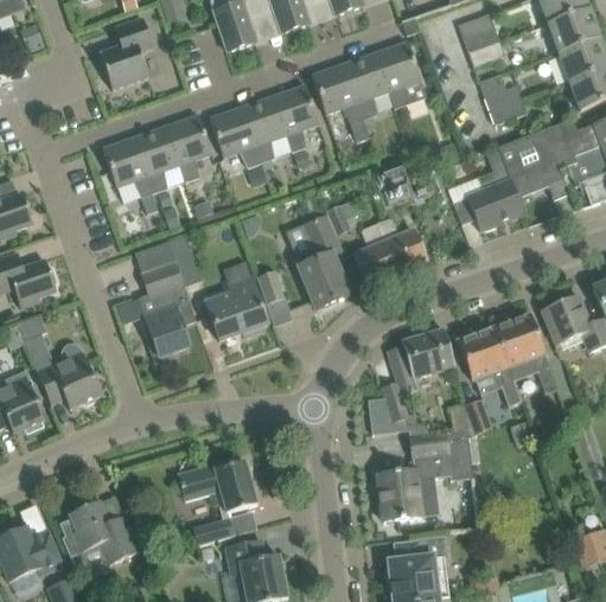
[(0,15),(16,10),(12,0),(0,0),(0,15)]
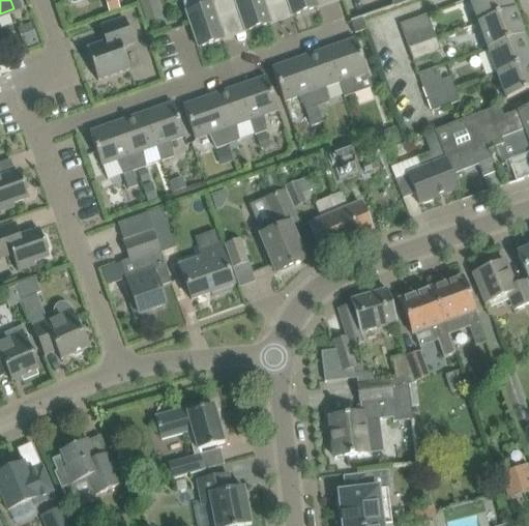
[(105,0),(108,8),(120,5),(118,0),(105,0)]
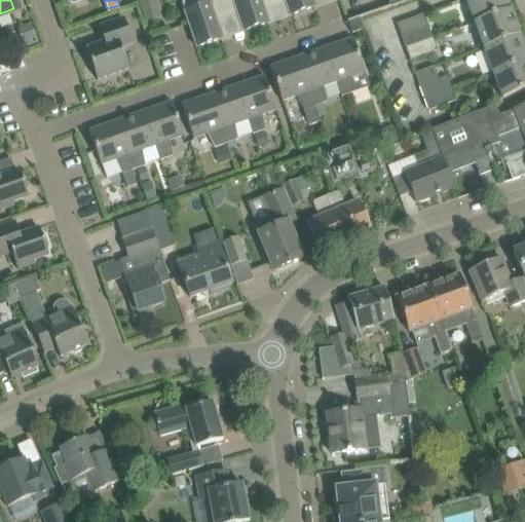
[(160,15),(154,0),(137,0),(144,21),(160,15)]
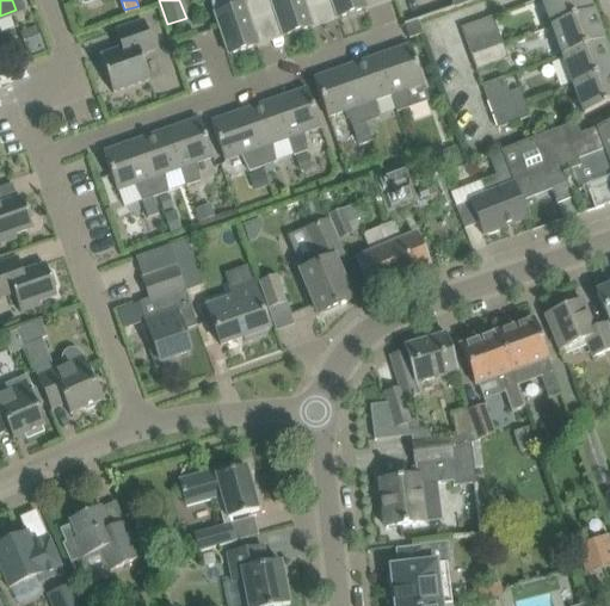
[(211,0),(228,50),(257,41),(250,18),(275,8),(271,0),(211,0)]
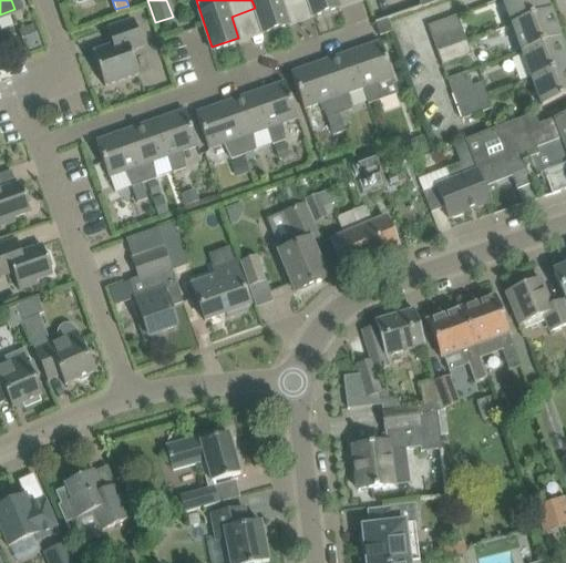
[(251,0),(255,8),(261,30),(289,20),(284,4),(296,0),(251,0)]
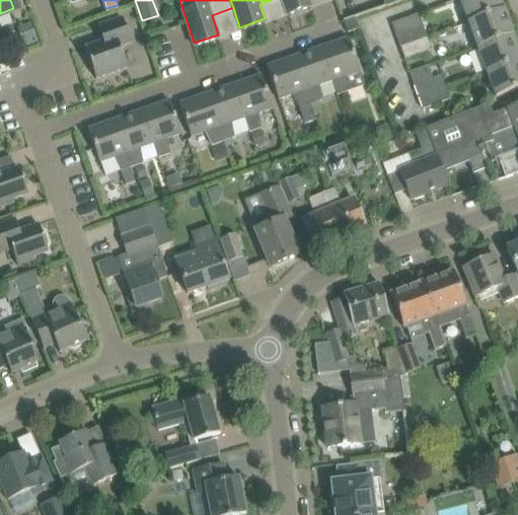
[(282,0),(286,11),(310,3),(309,0),(282,0)]
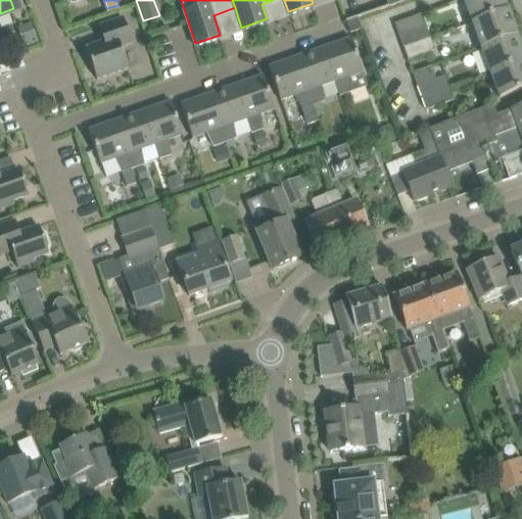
[(465,0),(472,19),(507,7),(504,0),(465,0)]
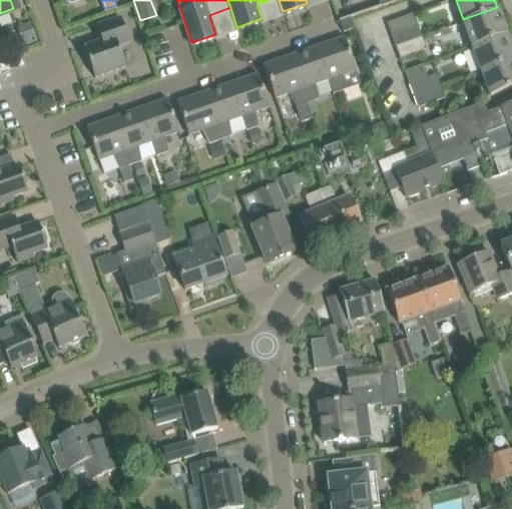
[(463,19),(472,43),(505,31),(497,7),(463,19)]
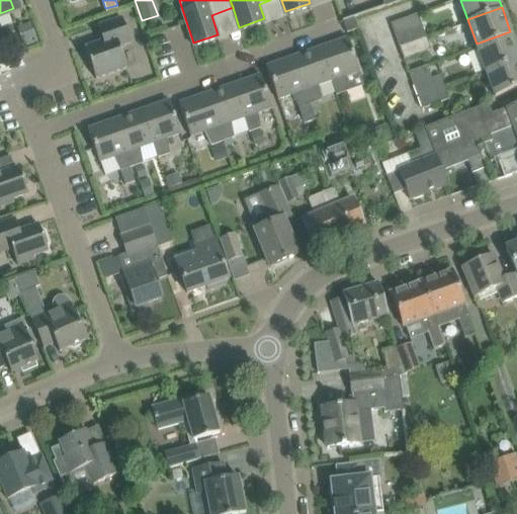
[(357,25),(353,14),(353,13),(342,17),(342,18),(343,19),(346,29),(357,25)]
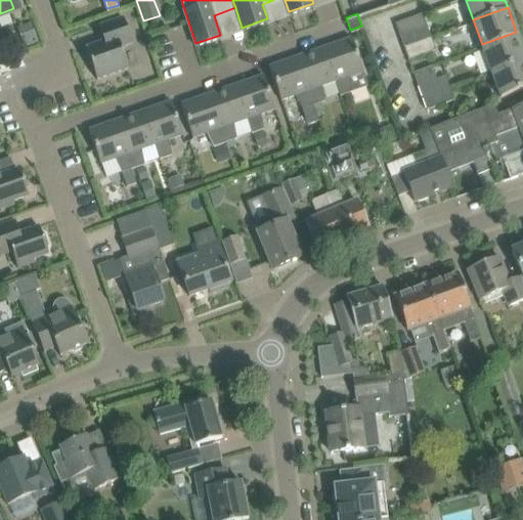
[(85,44),(96,76),(127,65),(120,44),(131,40),(123,14),(98,23),(103,38),(85,44)]
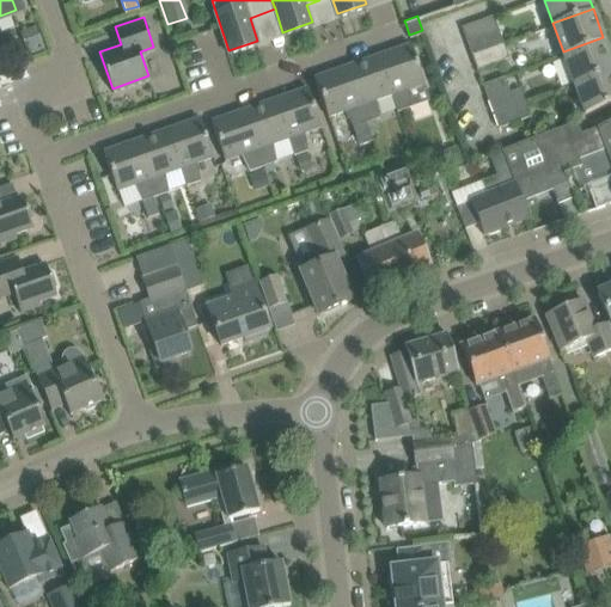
[(20,29),(25,46),(42,40),(36,23),(20,29)]
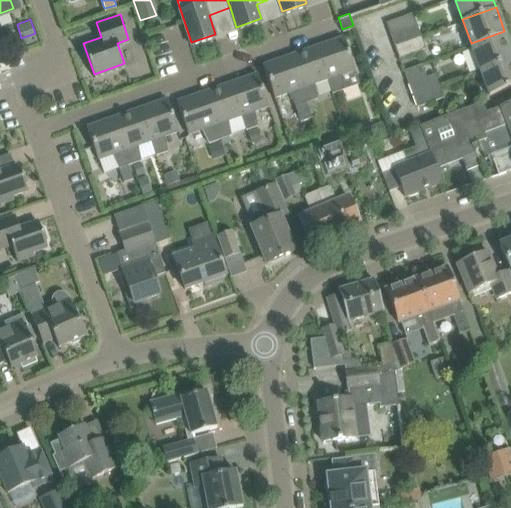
[(390,31),(394,44),(421,34),(417,22),(390,31)]
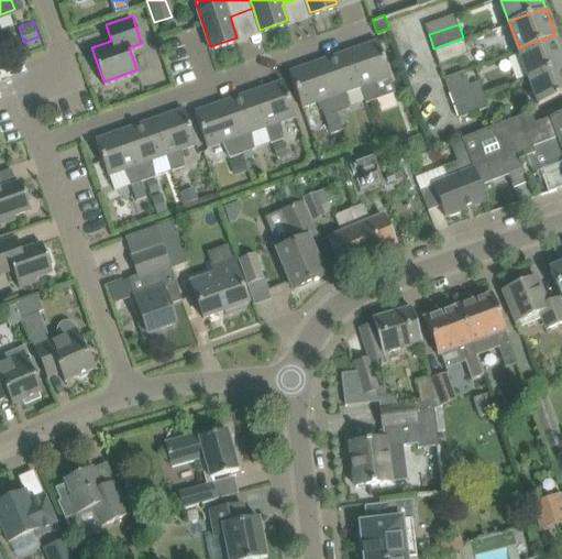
[(518,47),(527,74),(561,61),(561,53),(554,34),(518,47)]
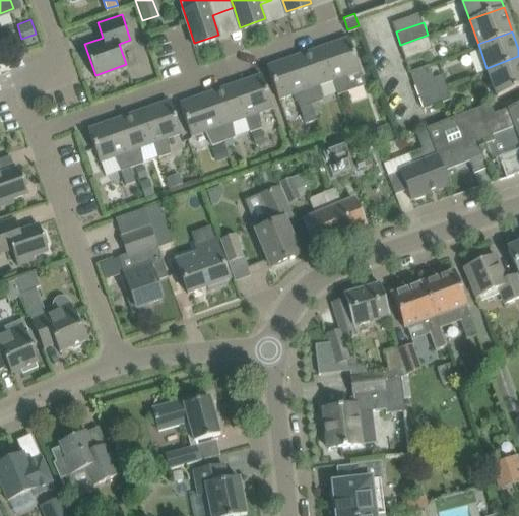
[(348,34),(321,44),(337,91),(365,82),(360,67),(348,34)]
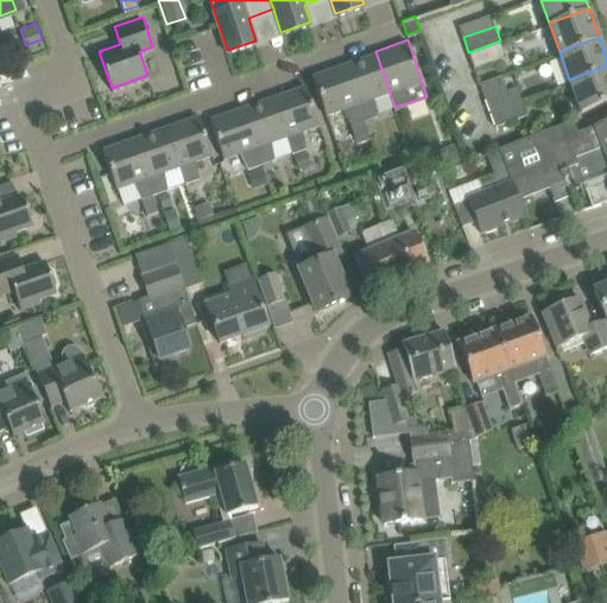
[(500,40),(468,52),(473,67),(506,55),(500,40)]
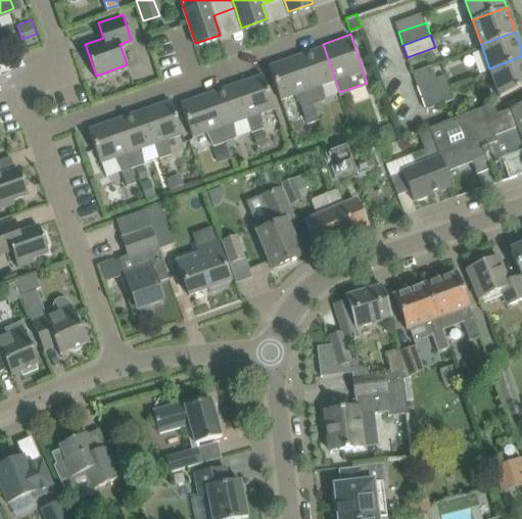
[(323,44),(295,53),(313,101),(320,99),(324,98),(321,83),(334,78),(339,92),(323,44)]
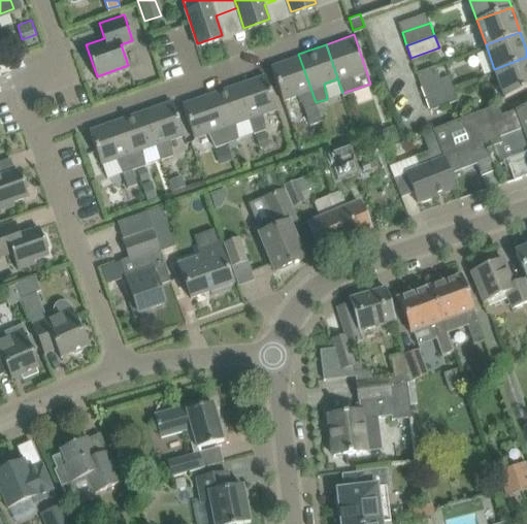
[(316,102),(298,54),(270,64),(283,98),(297,93),(304,106),(309,123),(321,118),(320,116),(316,102)]
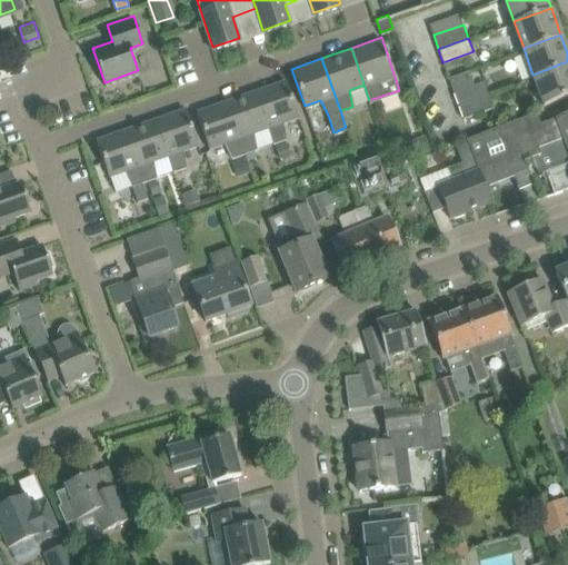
[(567,61),(532,75),(538,88),(542,102),(567,92),(567,61)]
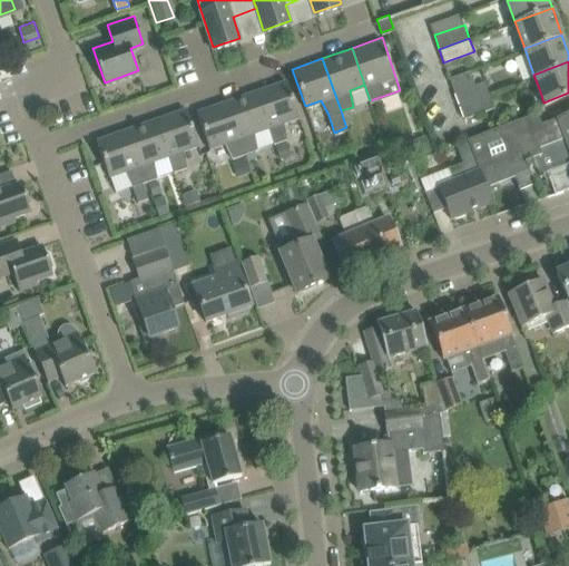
[(286,78),(256,89),(274,142),(286,137),(283,120),(298,115),(286,78)]
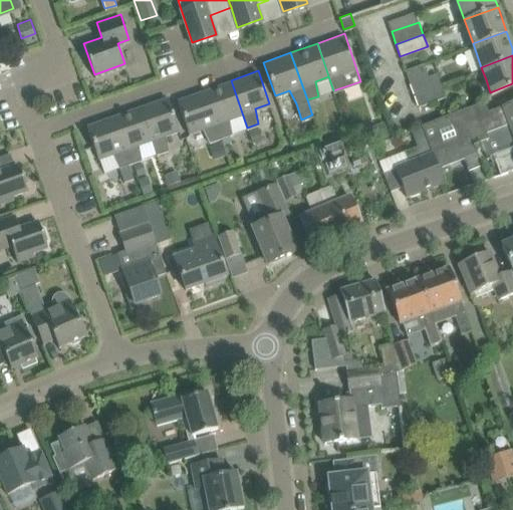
[(409,82),(413,94),(440,84),(436,72),(409,82)]
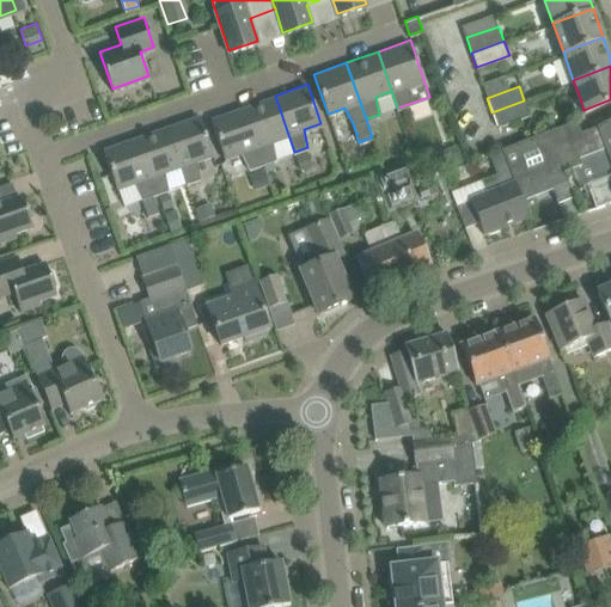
[(275,96),(243,106),(263,163),(266,169),(275,166),(273,159),(276,158),(273,140),(288,135),(294,152),(275,96)]
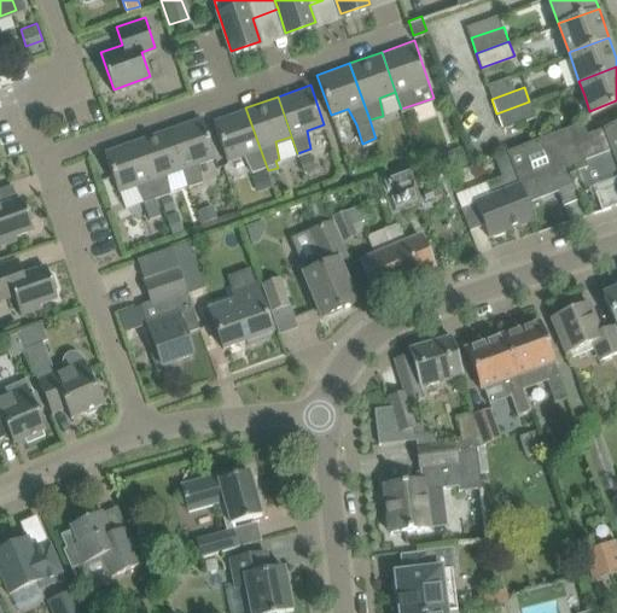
[(529,101),(496,114),(501,127),(535,115),(529,101)]
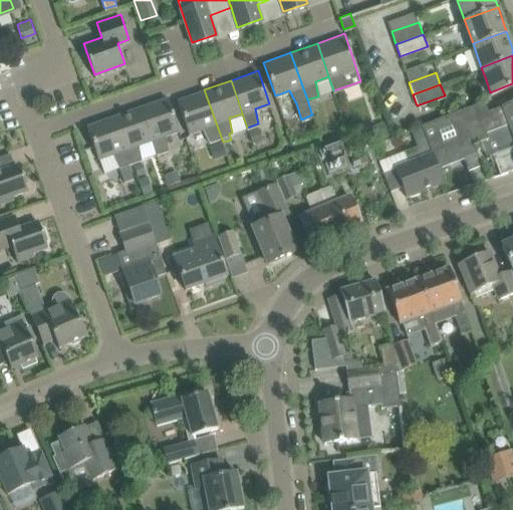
[(212,140),(221,137),(204,89),(177,98),(184,117),(189,132),(203,126),(210,141),(212,140)]
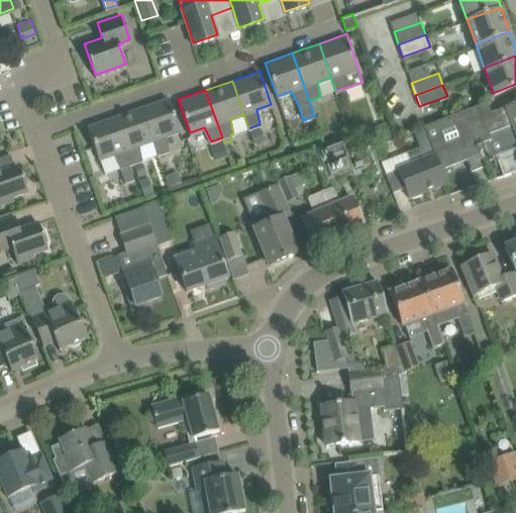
[(168,97),(140,106),(158,154),(169,149),(166,134),(180,129),(168,97)]
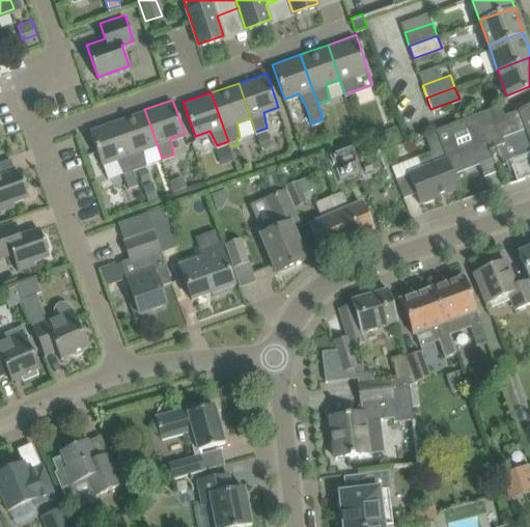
[(325,101),(317,103),(322,116),(326,115),(329,110),(325,101)]
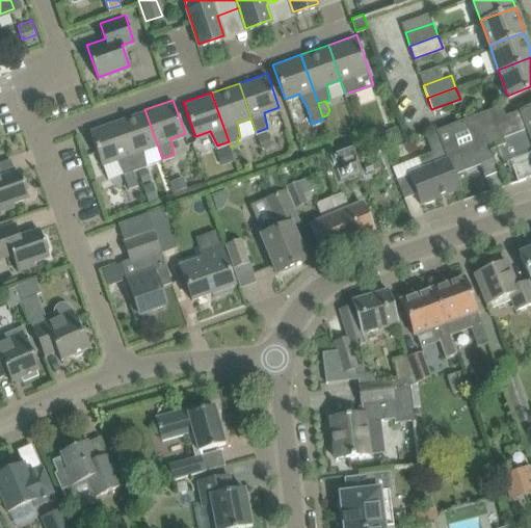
[(502,104),(436,127),(450,162),(452,169),(479,159),(484,173),(496,168),(487,148),(497,144),(504,161),(510,159),(518,179),(530,173),(530,103),(505,113),(502,104)]
